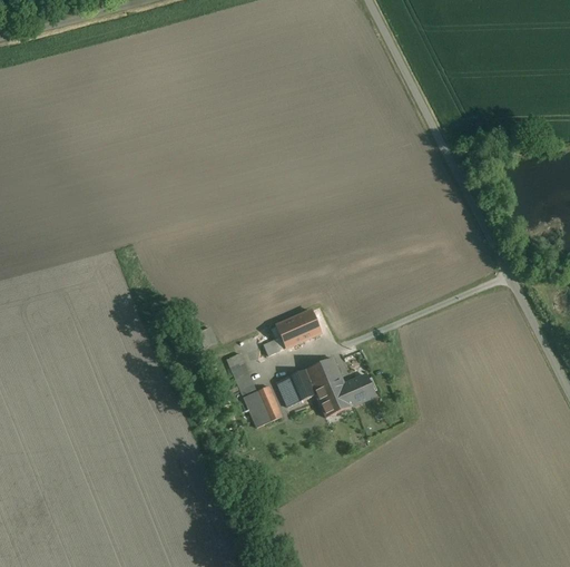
[(275,324),(281,336),(285,348),(322,332),(312,309),(275,324)]
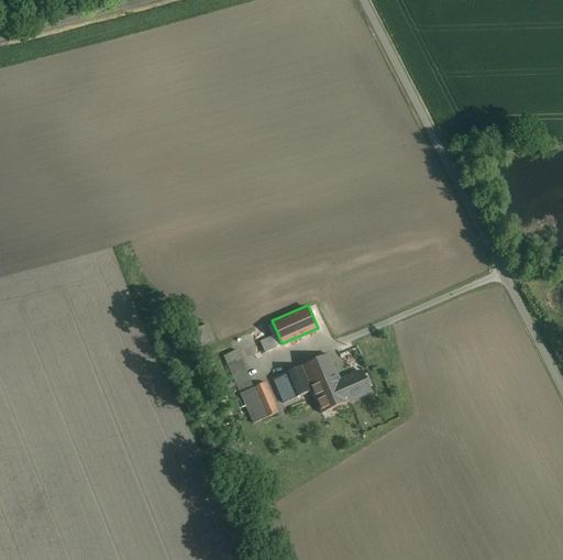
[(203,321),(190,327),(197,342),(210,338),(203,321)]
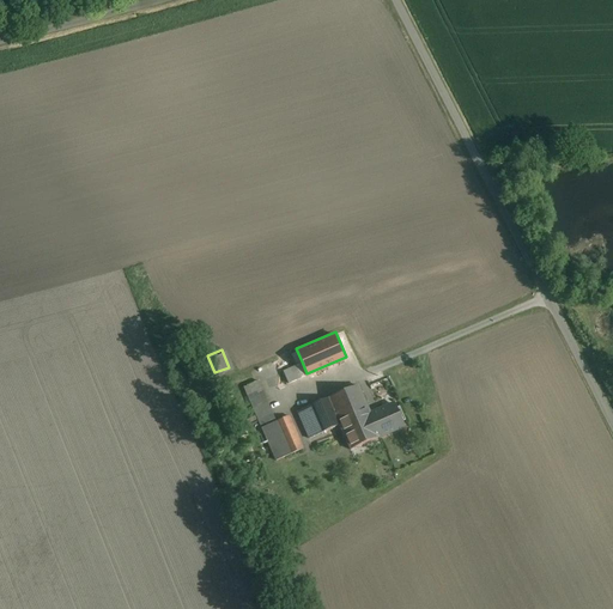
[(299,376),(295,365),(283,370),(289,381),(299,376)]
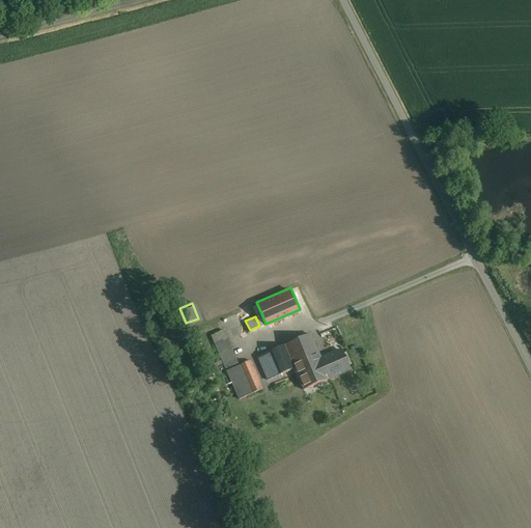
[(310,332),(284,343),(294,365),(317,355),(318,358),(320,357),(310,332)]
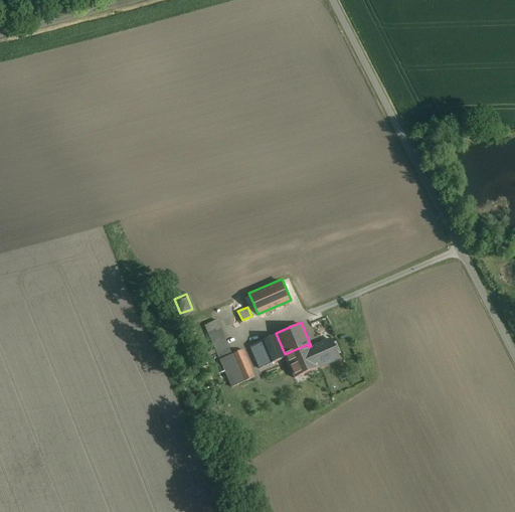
[(219,325),(208,330),(219,356),(230,350),(219,325)]
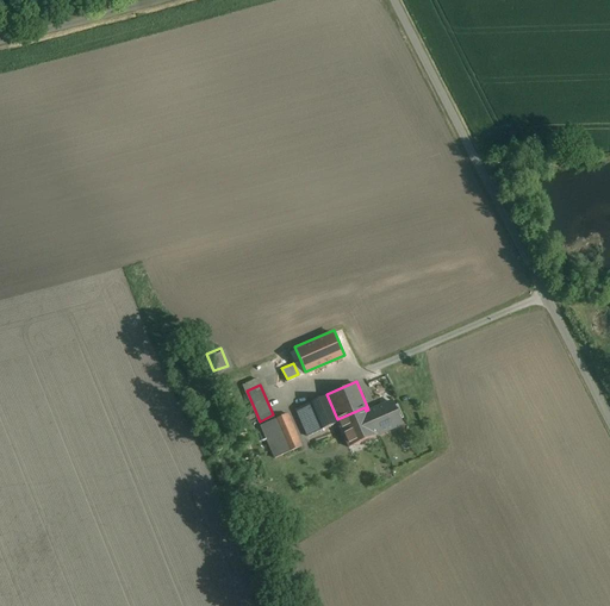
[(337,419),(327,394),(296,407),(307,433),(336,420),(337,419)]
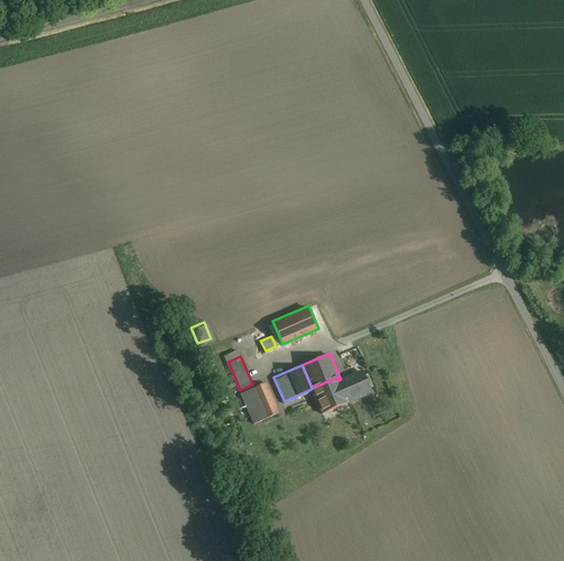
[(225,368),(214,375),(216,376),(220,386),(230,380),(225,368)]
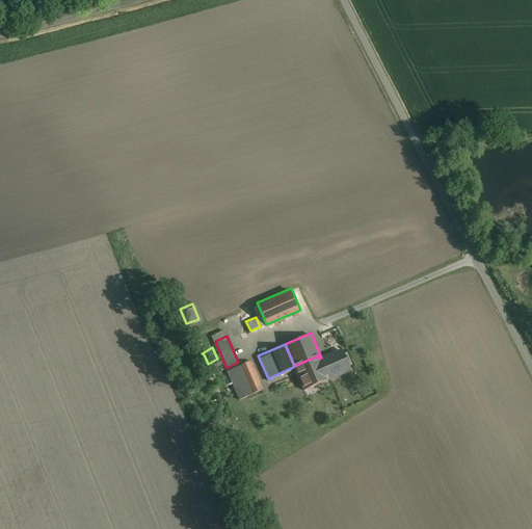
[(321,358),(319,359),(328,379),(350,368),(342,348),(321,358)]
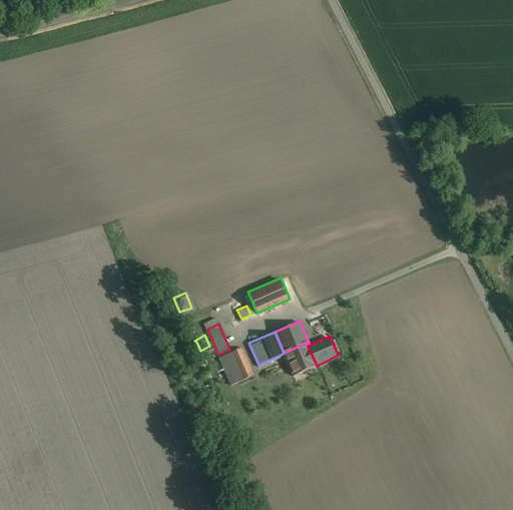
[(284,353),(283,354),(293,376),(317,366),(308,346),(307,343),(284,353)]
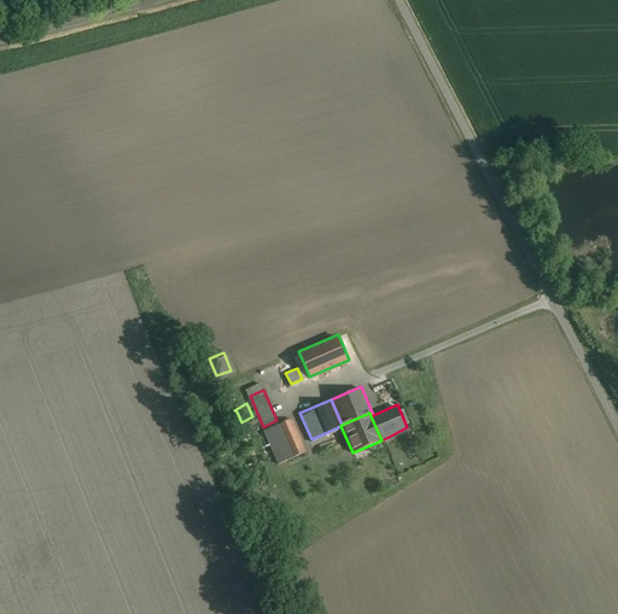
[(291,416),(281,421),(295,454),(305,450),(291,416)]
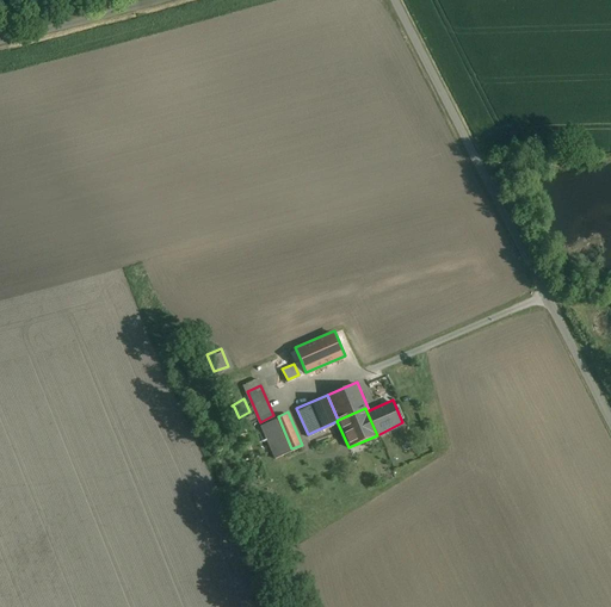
[(291,448),(278,416),(261,423),(276,456),(291,448)]
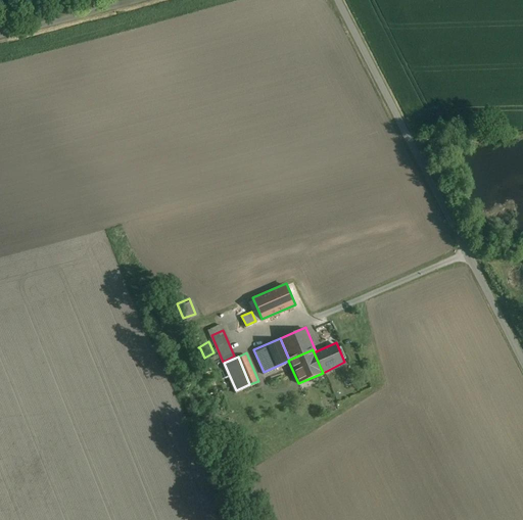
All buildings are outlined.
